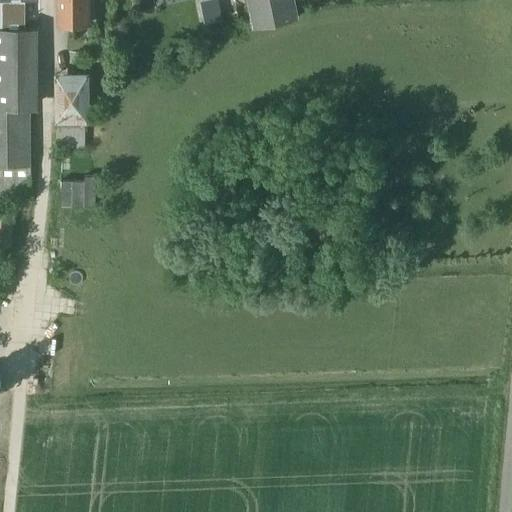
[(0,0),(0,26),(22,27),(21,0),(0,0)]
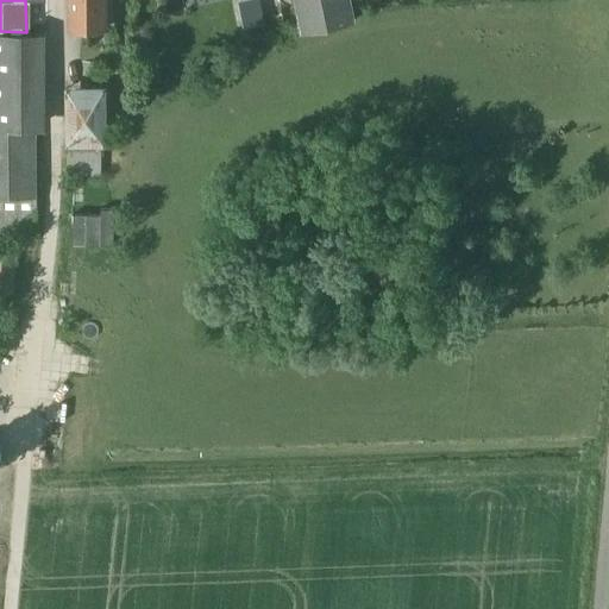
[(67,0),(67,27),(105,27),(105,0),(67,0)]
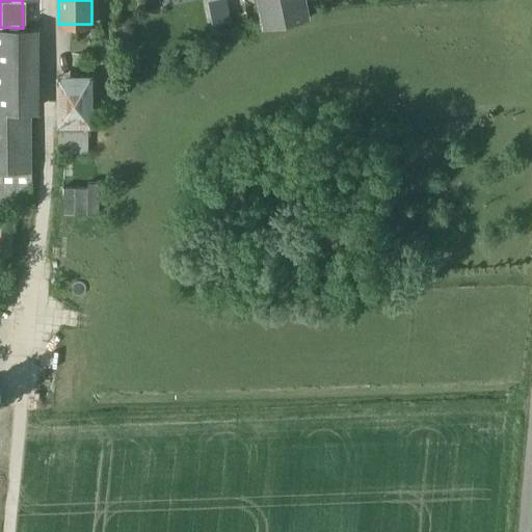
[(306,0),(258,0),(264,26),(310,16),(306,0)]
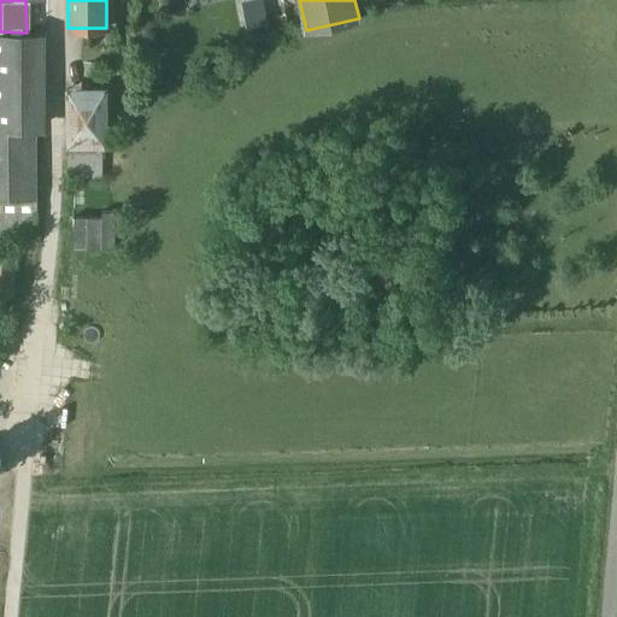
[(36,133),(0,131),(0,238),(36,239),(36,133)]
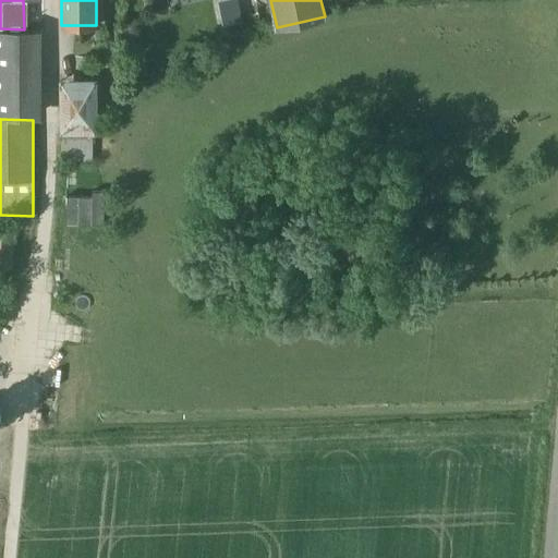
[(60,159),(93,159),(92,135),(60,135),(60,159)]
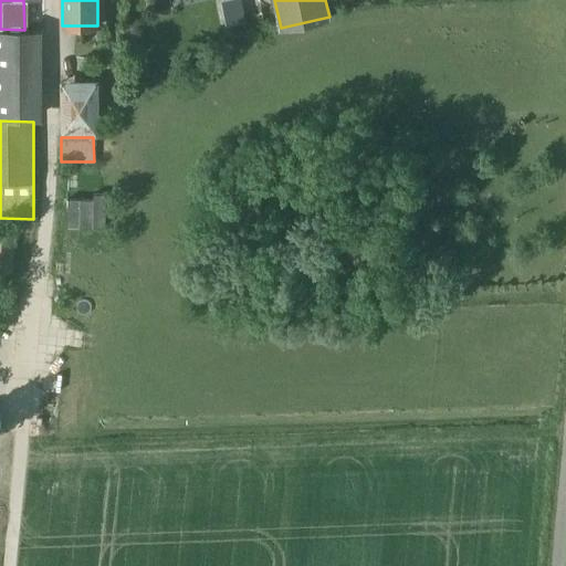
[(67,198),(66,226),(105,226),(105,194),(93,194),(93,198),(67,198)]
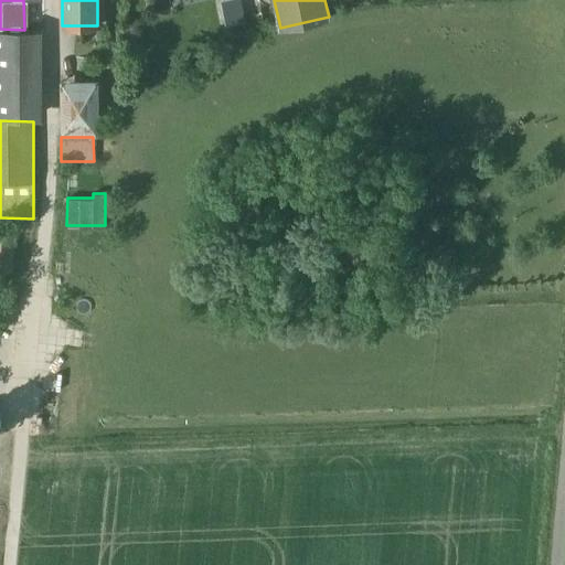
[(0,267),(11,268),(14,233),(0,231),(0,267)]
